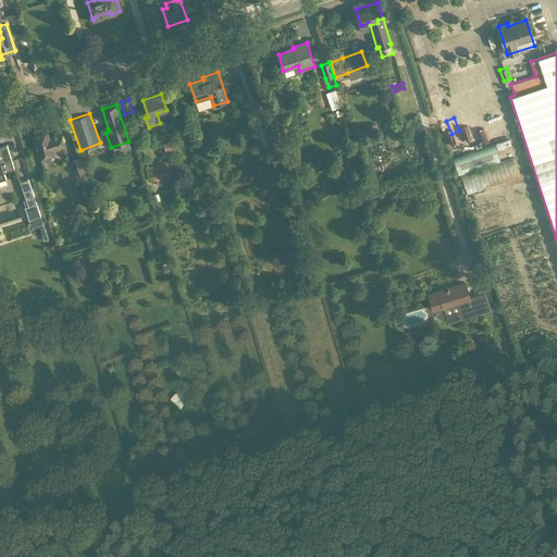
[(33,136),(40,158),(54,152),(53,150),(65,146),(60,132),(49,136),(47,131),(33,136)]
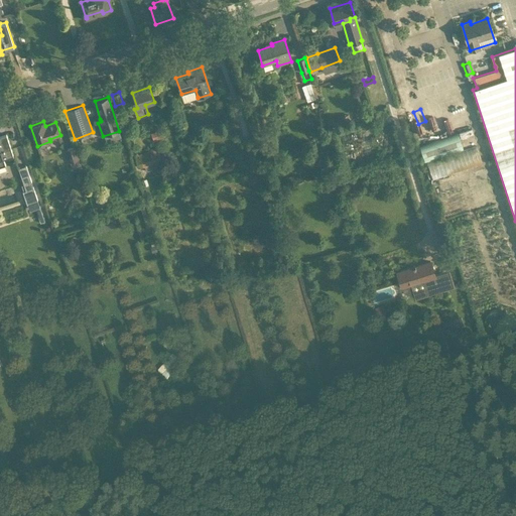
[(162,129),(151,133),(152,137),(163,133),(162,129)]
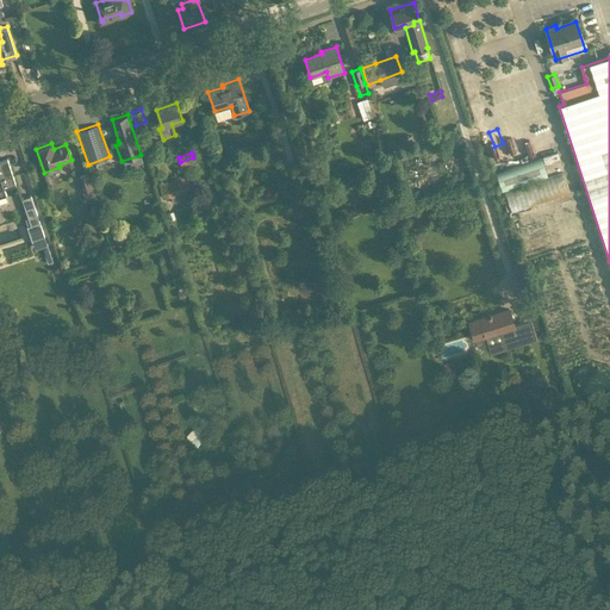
[(502,191),(547,175),(541,157),(496,173),(502,191)]
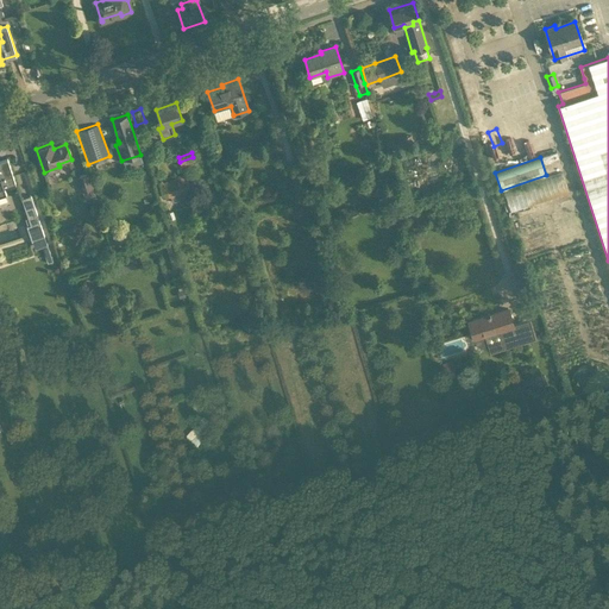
[(0,195),(6,194),(4,187),(16,183),(7,158),(0,159),(0,195)]
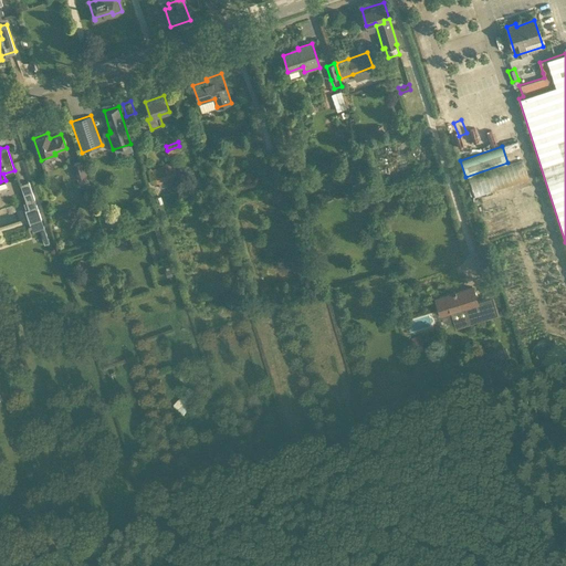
[(265,154),(272,178),(284,175),(278,150),(265,154)]
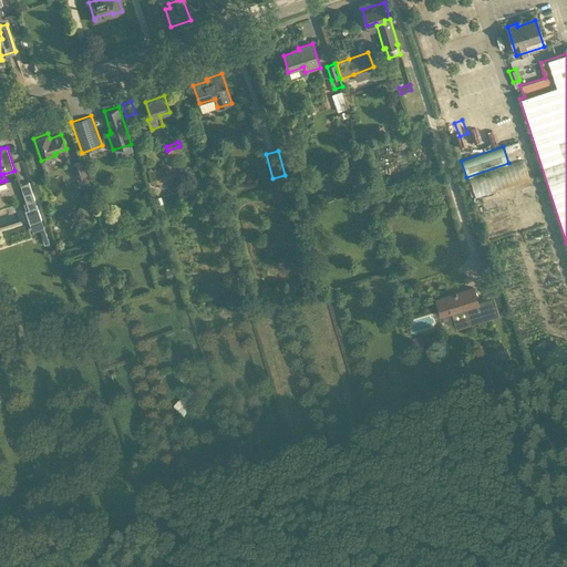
[(83,161),(72,165),(75,178),(76,178),(86,175),(88,175),(83,161)]
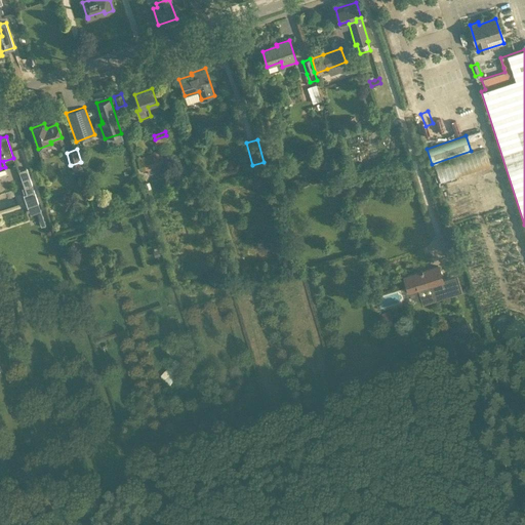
[(435,165),(441,183),(490,166),(484,149),(435,165)]
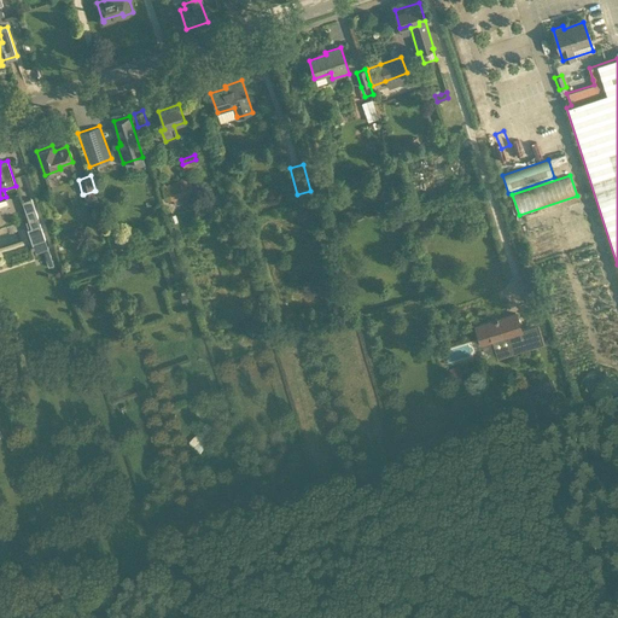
[(188,178),(161,187),(165,202),(173,199),(193,192),(188,178)]
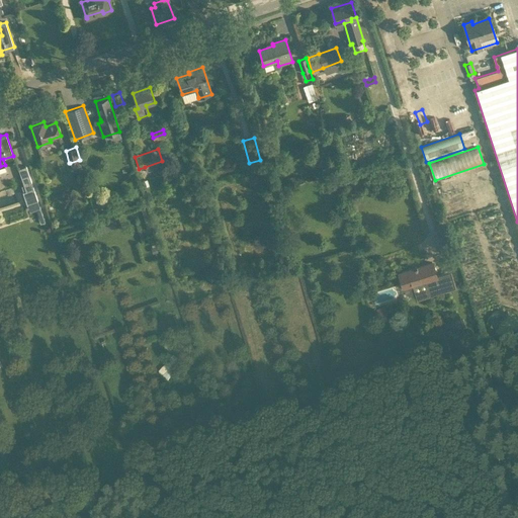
[(24,192),(28,203),(38,200),(26,166),(19,168),(26,191),(24,192)]
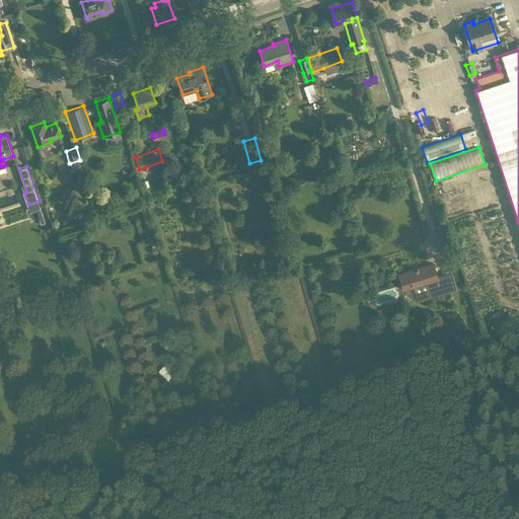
[(109,209),(108,207),(112,202),(105,199),(102,204),(102,205),(97,207),(99,212),(109,209)]
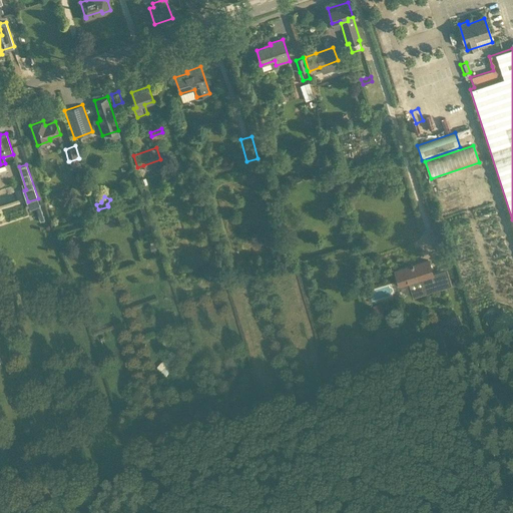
[(40,206),(36,208),(40,221),(45,220),(40,206)]
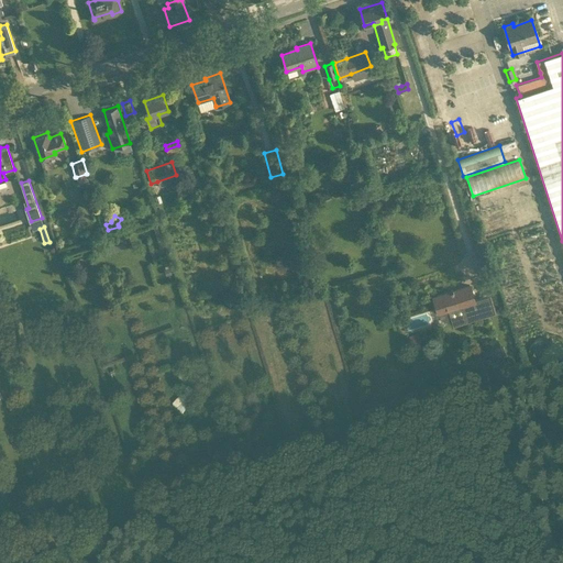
[(119,239),(112,240),(117,251),(122,249),(119,239)]
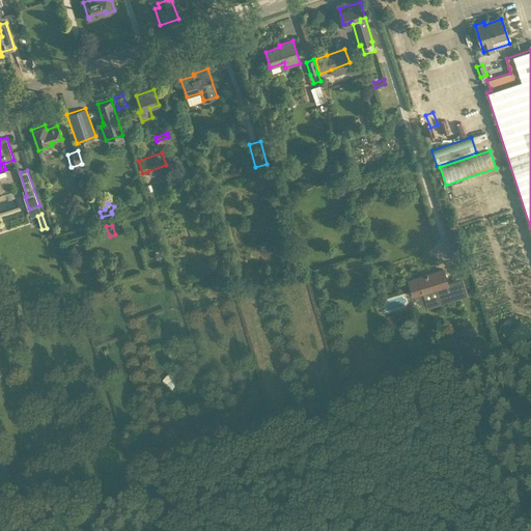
[(425,275),(408,280),(413,296),(421,292),(435,288),(440,303),(452,299),(448,284),(447,283),(443,269),(427,274),(427,273),(424,274),(425,275)]
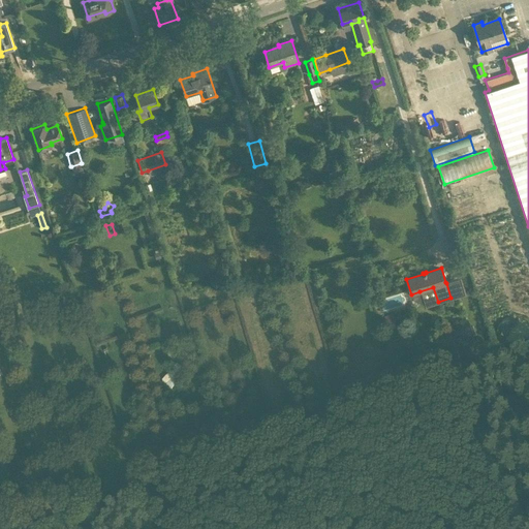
[(384,320),(386,329),(396,327),(393,317),(384,320)]
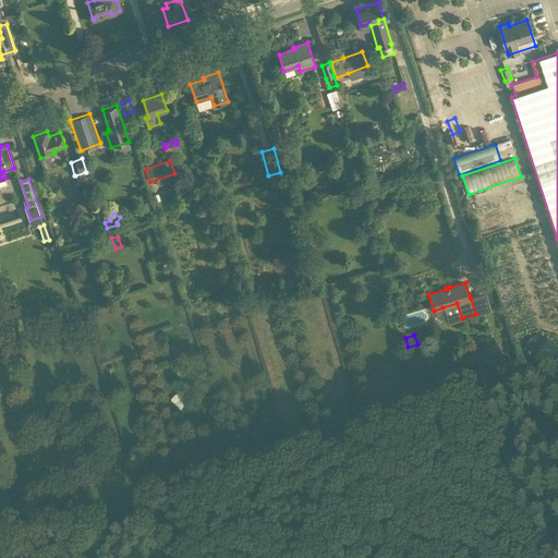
[(14,336),(2,339),(5,351),(17,347),(14,336)]
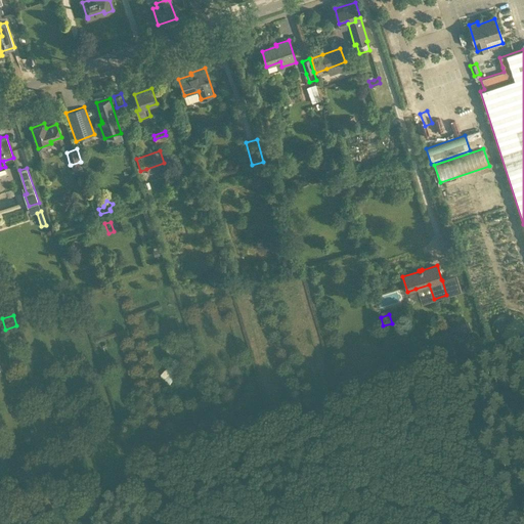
[(464,322),(454,325),(459,336),(468,333),(464,322)]
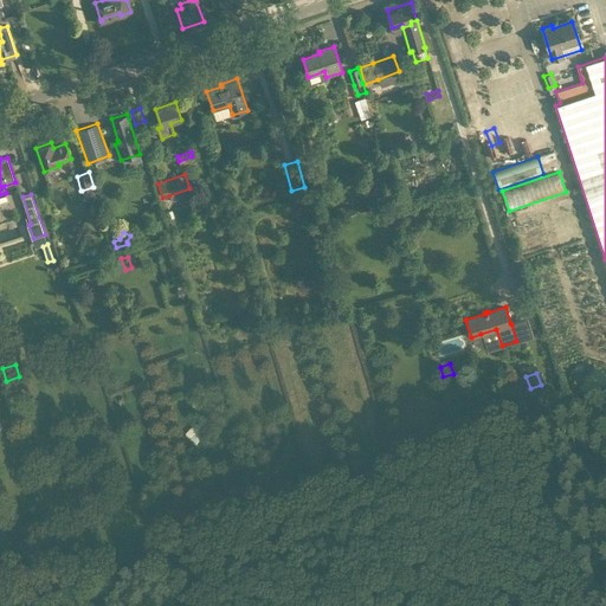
[(195,406),(192,410),(200,416),(202,412),(195,406)]
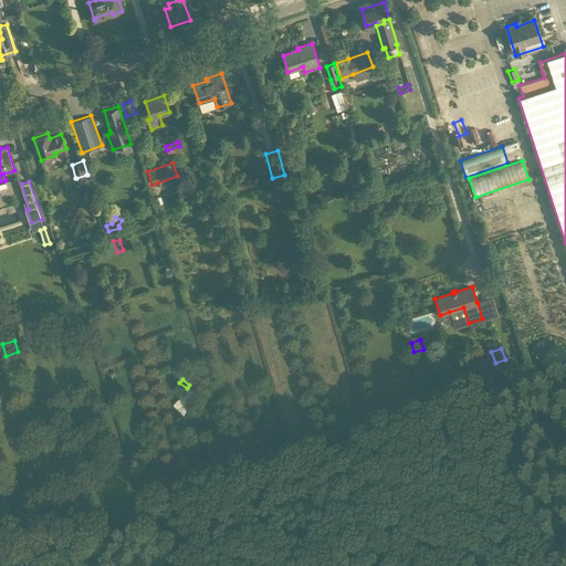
[(187,404),(181,399),(173,409),(184,418),(200,399),(195,395),(187,404)]
